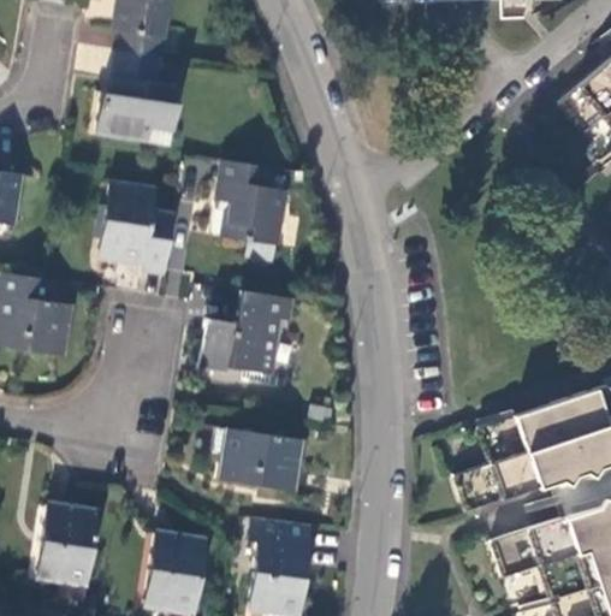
[(119,51),(165,57),(173,0),(119,0),(114,29),(123,30),(119,51)]
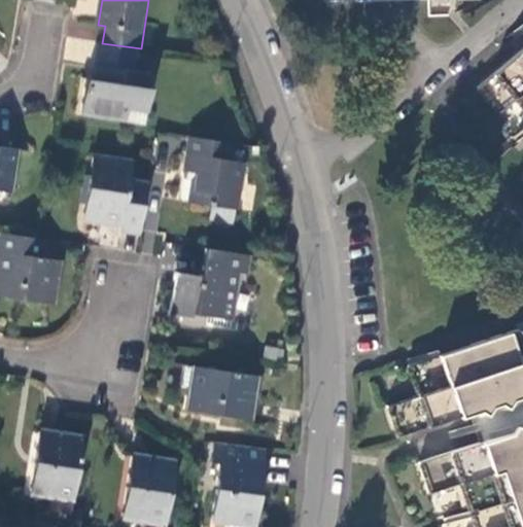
[(137,73),(141,48),(102,43),(96,81),(89,80),(84,116),(127,123),(129,114),(144,116),(151,76),(137,73)]
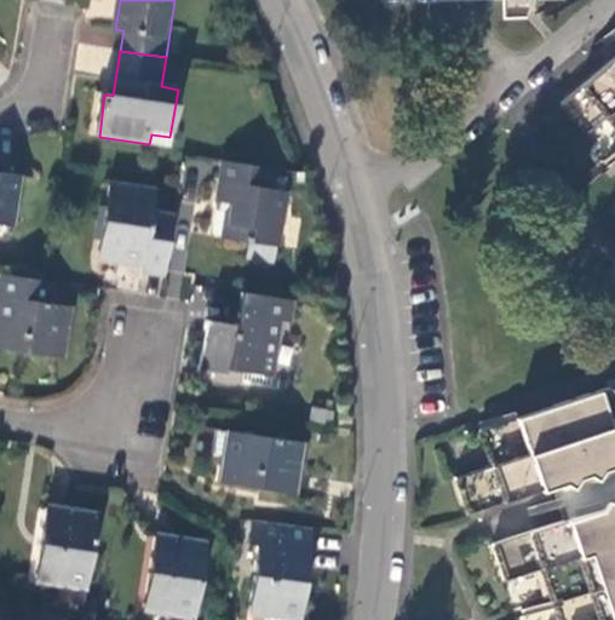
[(614,63),(569,103),(592,131),(607,119),(614,127),(614,63)]
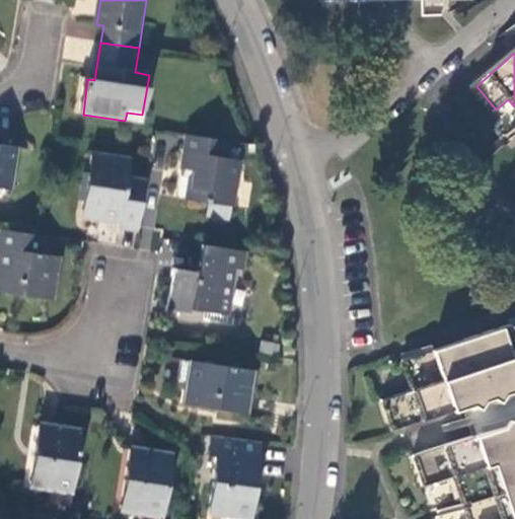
[(230,146),(230,140),(189,132),(184,167),(194,169),(190,200),(233,206),(243,148),(230,146)]
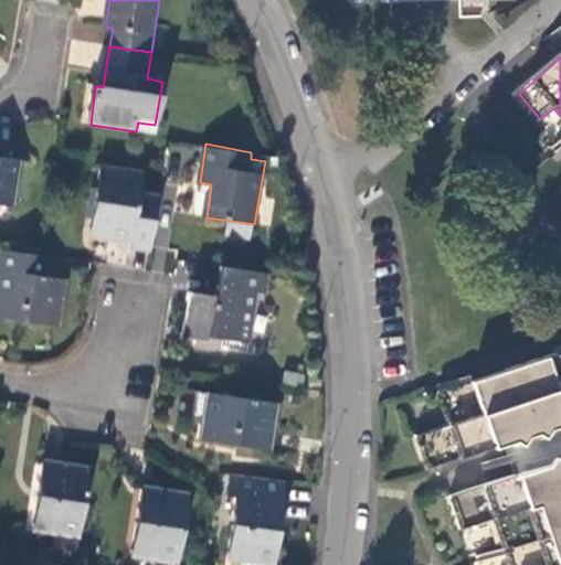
[(0,203),(12,205),(19,160),(0,156),(0,203)]
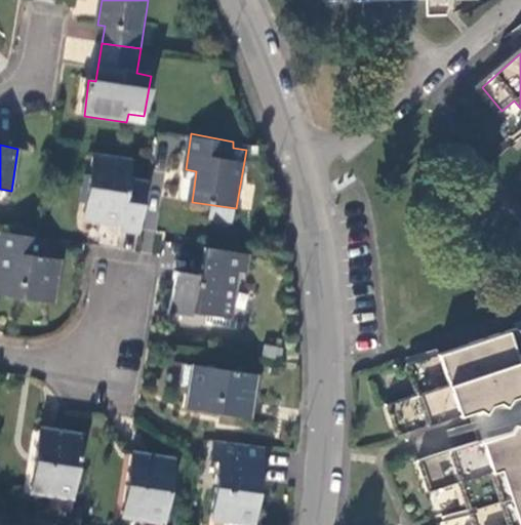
[(123,229),(143,232),(151,179),(132,177),(134,165),(94,160),(86,215),(109,219),(110,214),(125,216),(123,229)]
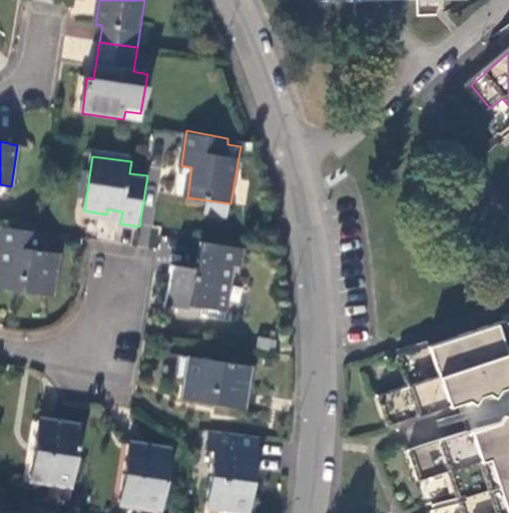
[(46,250),(49,233),(40,232),(0,224),(0,243),(4,244),(2,265),(0,264),(0,283),(51,293),(59,253),(46,250)]
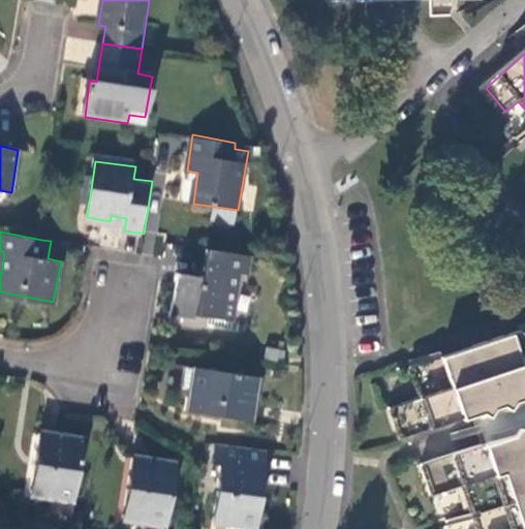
[(252,277),(255,256),(201,248),(196,270),(182,269),(177,310),(237,320),(243,276),(252,277)]
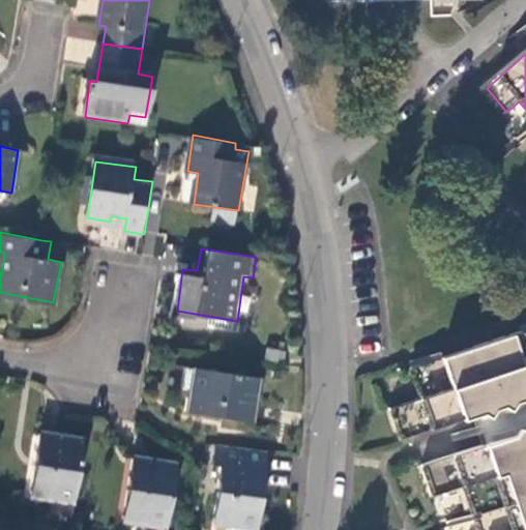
[(525,329),(413,367),(422,399),(393,408),(404,438),(463,419),(467,430),(469,439),(474,449),(428,465),(437,495),(465,486),(475,513),(481,529),(525,529),(525,329)]
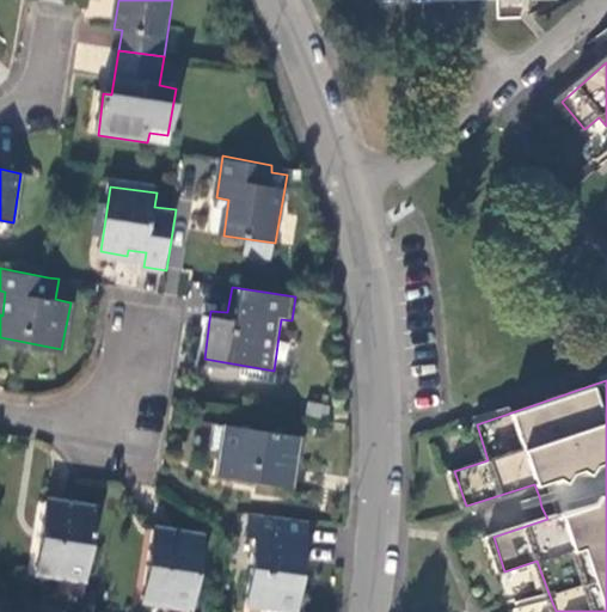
[(300,440),(237,430),(232,453),(227,453),(224,478),(293,489),(300,440)]
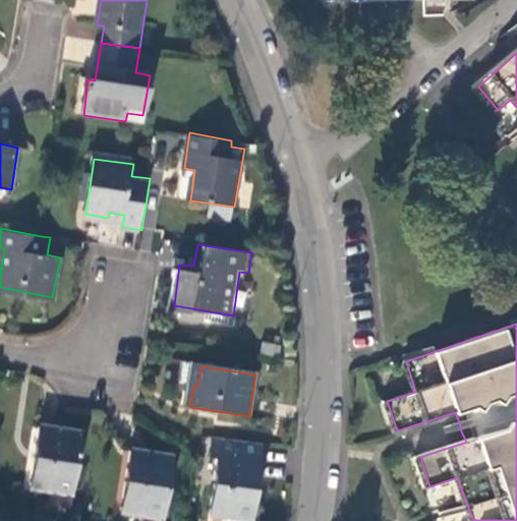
[(88,430),(44,423),(35,482),(60,486),(60,482),(77,483),(88,430)]
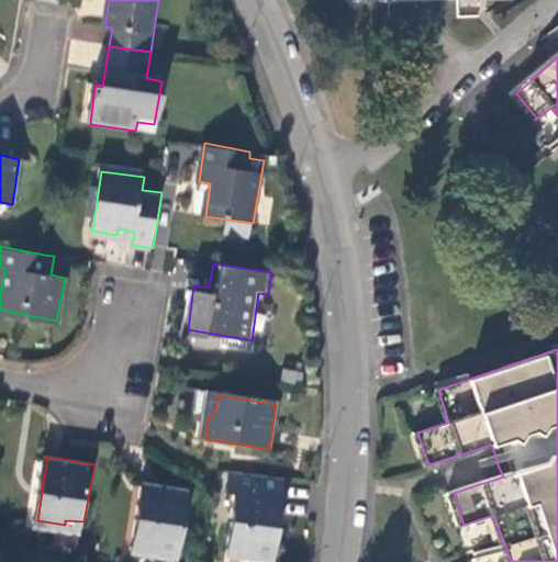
[(276,553),(287,481),(233,472),(230,494),(238,495),(230,555),(246,558),(252,558),(253,551),(276,553)]
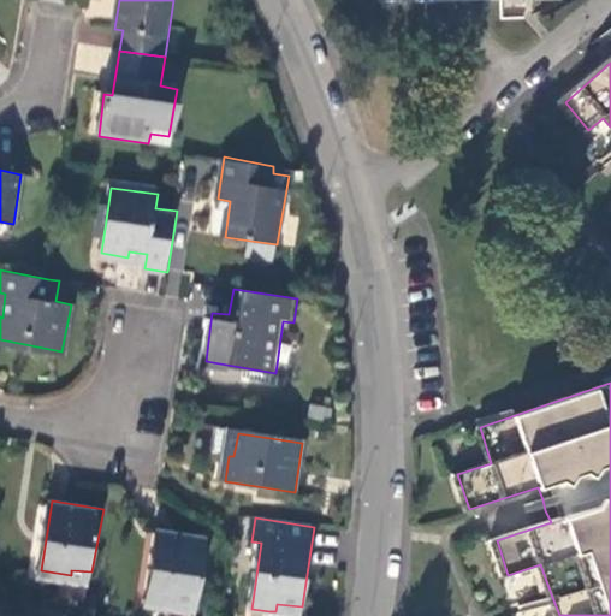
[(207,539),(156,529),(146,599),(172,603),(173,598),(196,600),(207,539)]
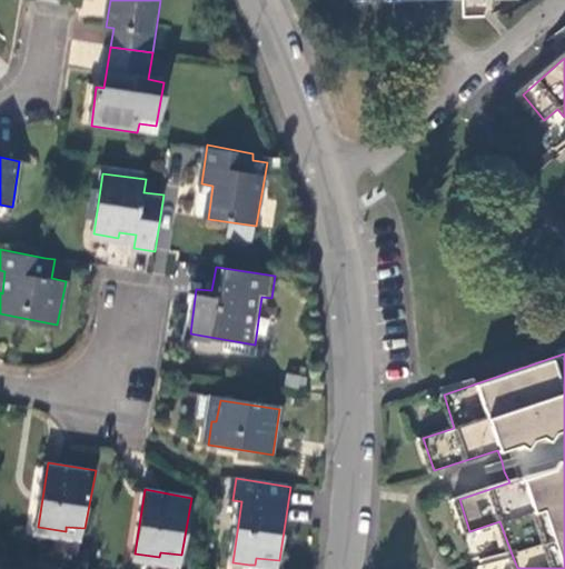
[(278,568),(279,560),(256,558),(255,565),(249,565),(248,568),(278,568)]
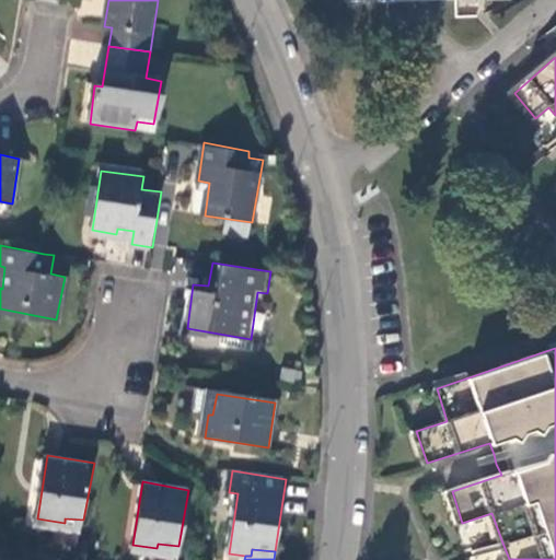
All buildings are outlined.
